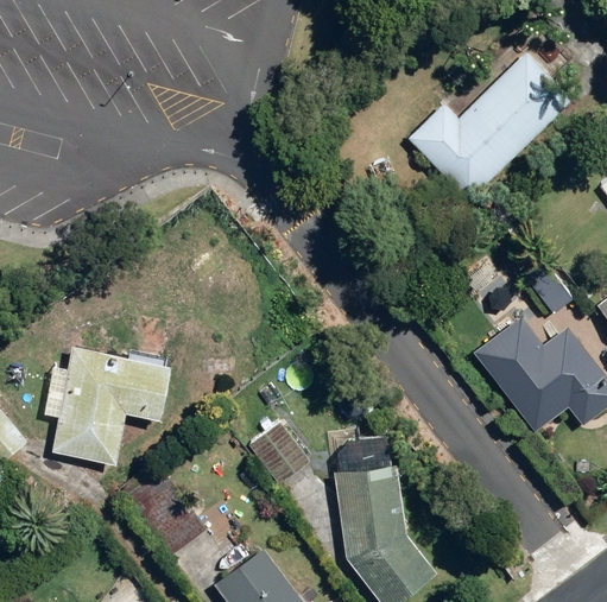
[(408,139),(468,200),(573,97),(526,52),(469,107),(461,99),(451,108),(460,116),(459,119),(444,103),(408,139)]
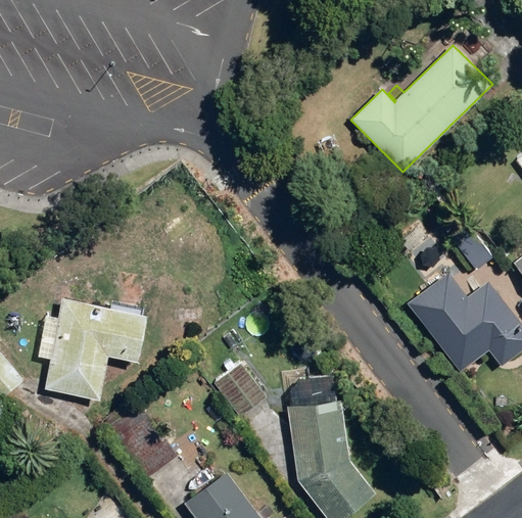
[(480,109),(488,120),(501,110),(493,100),(480,109)]
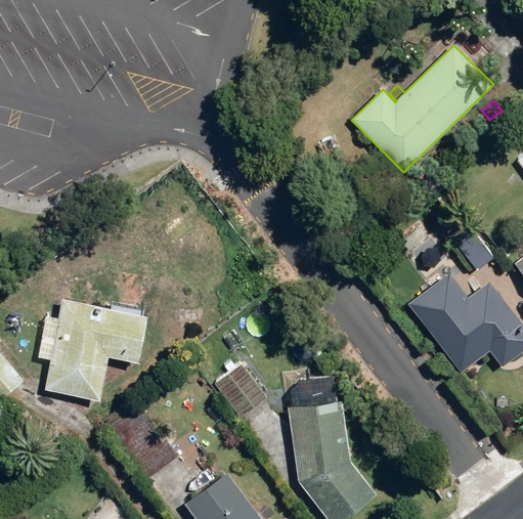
[(452,241),(477,272),(493,259),(468,228),(452,241)]
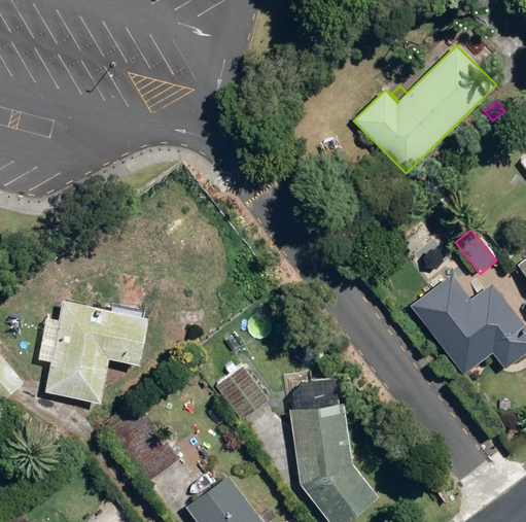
[(406,245),(414,257),(430,246),(422,234),(406,245)]
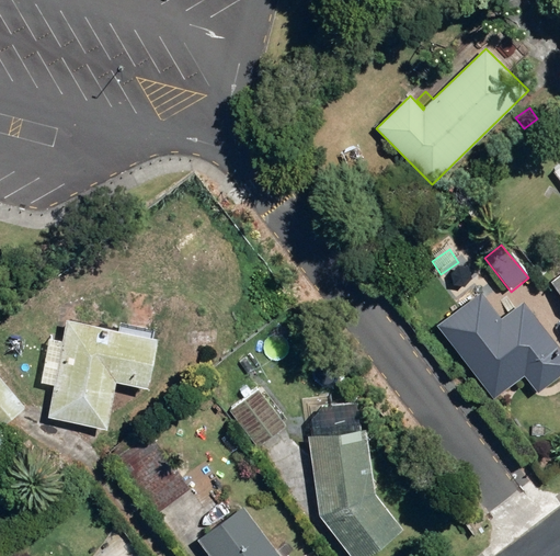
[(450,284),(457,288),(466,286),(469,279),(467,272),(459,268),(452,270),(448,278),(450,284)]
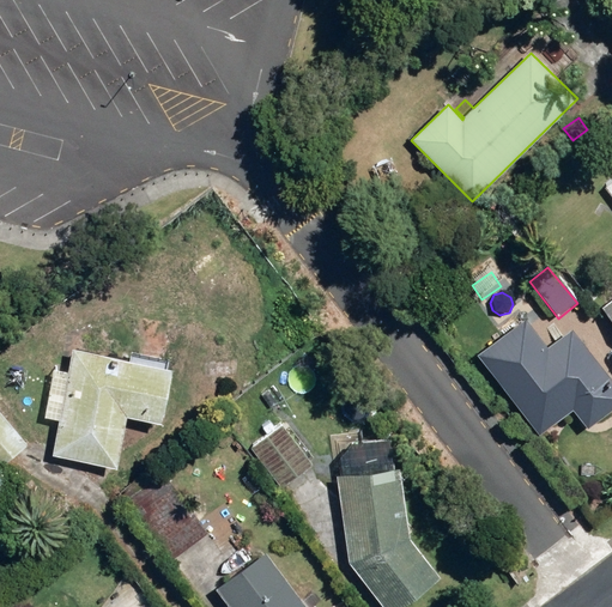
[(611,301),(601,309),(611,323),(611,301)]
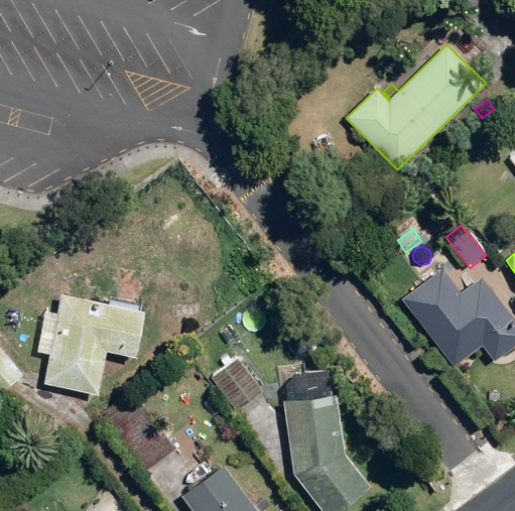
[(401,300),(454,368),(482,346),(495,362),(514,346),(514,320),(481,277),(461,293),(441,269),(401,300)]
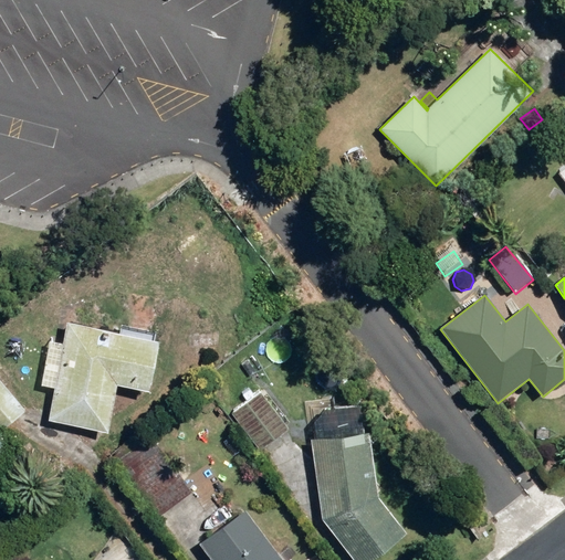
[(48,422),(107,433),(117,384),(148,391),(158,338),(66,321),(62,345),(50,342),(41,388),(53,390),(48,422)]
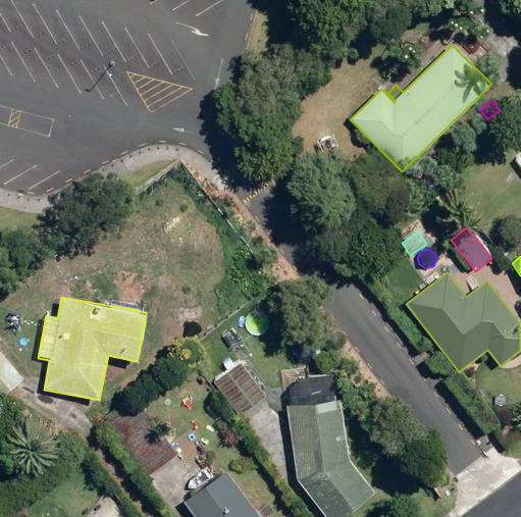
[(214,385),(240,417),(265,397),(240,365),(214,385)]
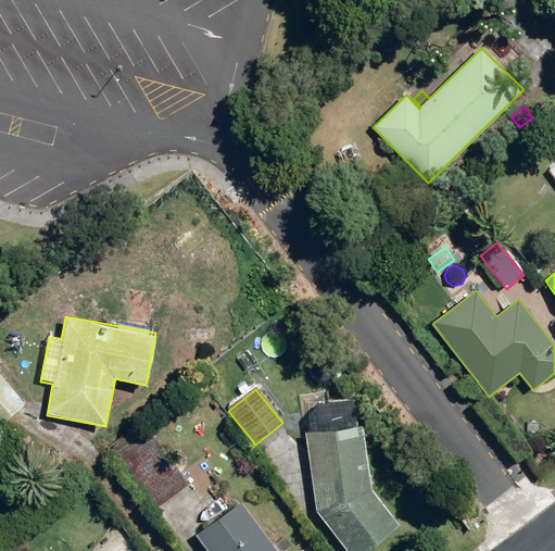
[(363,550),(398,525),(371,491),(362,424),(304,433),(317,512),(347,550),(363,550)]
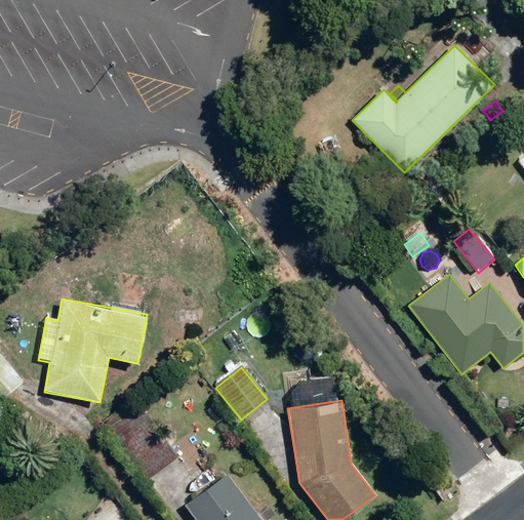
[(102,428),(144,483),(178,458),(135,401),(102,428)]
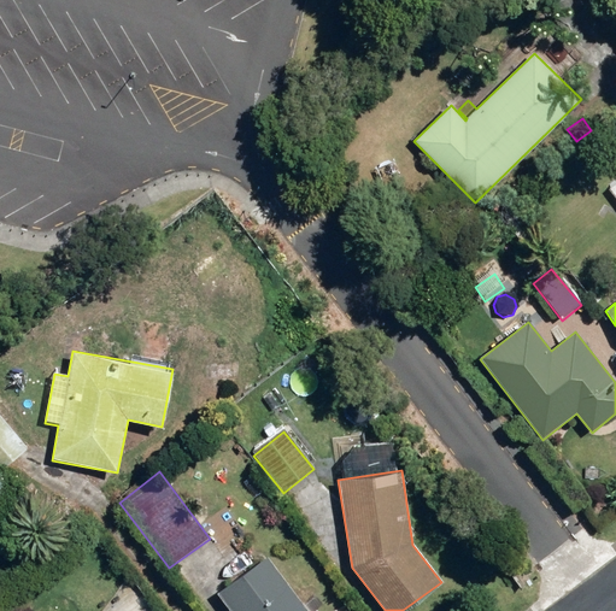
[(218,595),(229,610),(306,610),(268,558),(218,595)]
